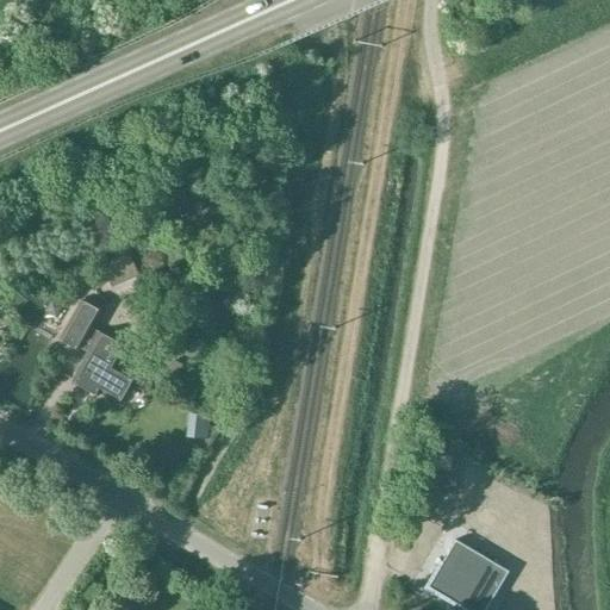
[(112,287),(139,275),(130,253),(103,265),(112,287)]
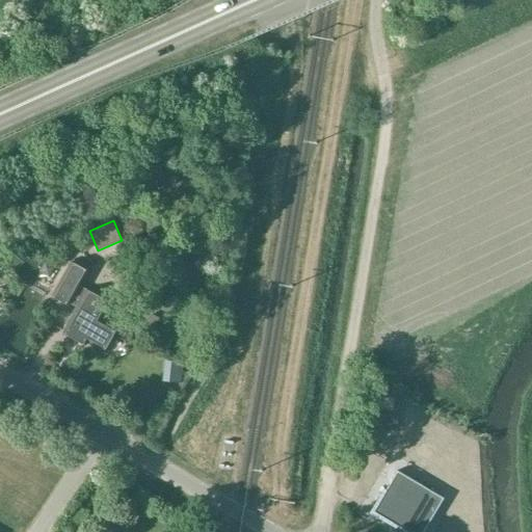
[(64,261),(73,247),(67,242),(57,256),(64,261)]
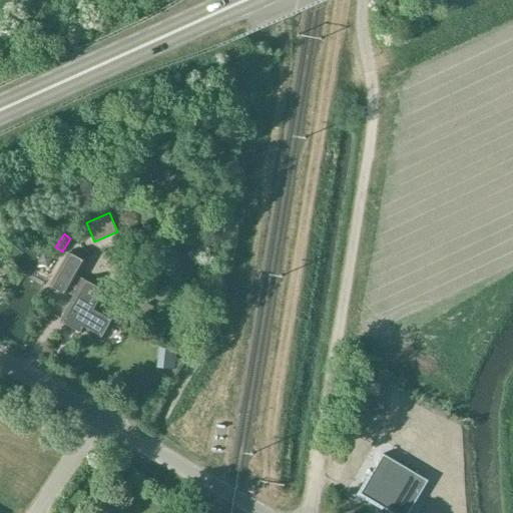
[(88,262),(80,257),(70,250),(49,285),(67,296),(68,293),(73,296),(62,322),(83,335),(84,332),(100,339),(112,319),(97,310),(107,292),(79,277),(79,276),(88,262)]
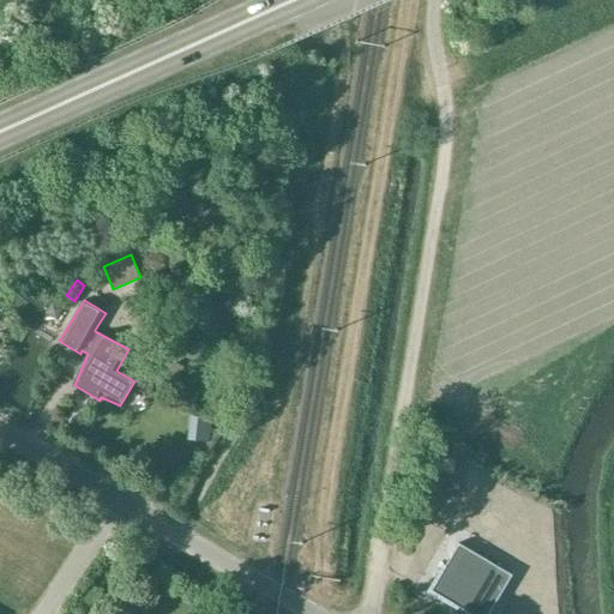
[(175,363),(170,372),(180,377),(184,368),(175,363)]
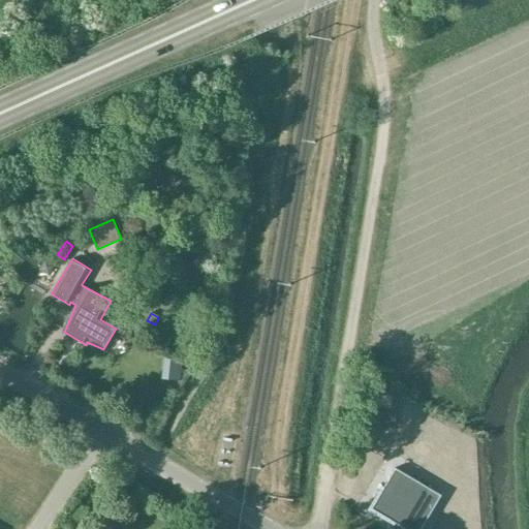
[(391,396),(380,396),(380,406),(391,406),(391,396)]
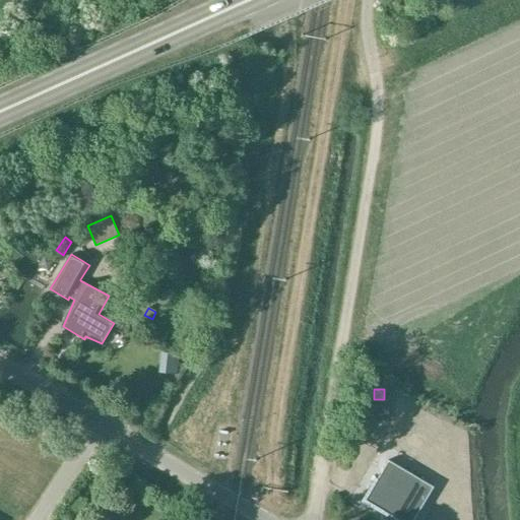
[(391,474),(362,457),(353,471),(351,470),(340,489),(358,498),(359,497),(374,505),(391,474)]
